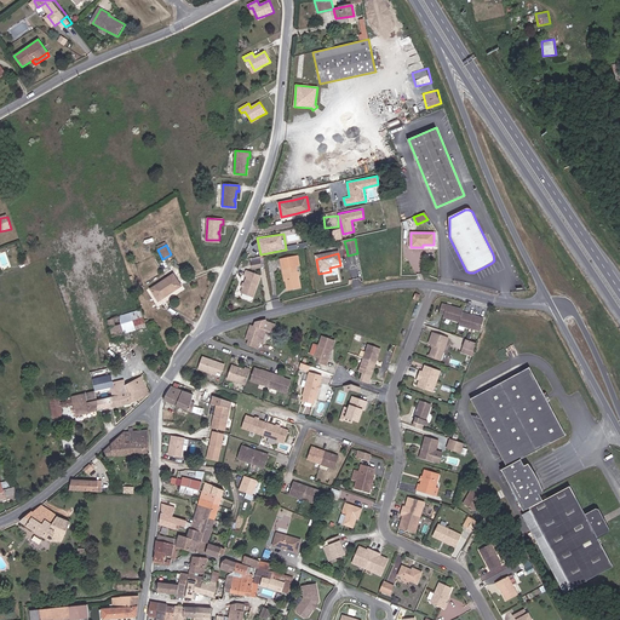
[(286,274),(283,275),(287,291),(300,288),(298,276),(300,276),(299,271),(297,273),(296,267),(299,267),(298,256),(282,258),(286,274)]
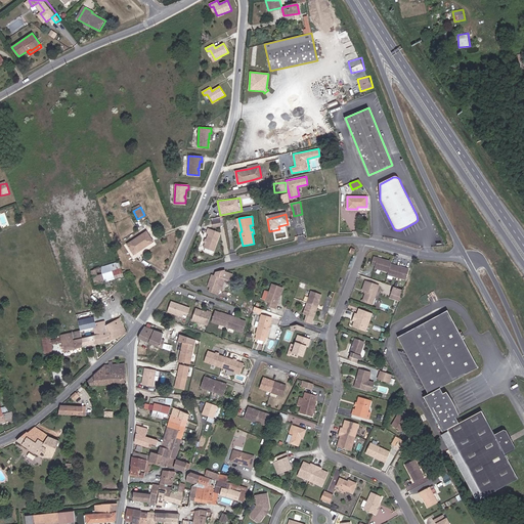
[(205,247),(213,251),(220,232),(209,228),(207,233),(210,234),(207,239),(208,241),(207,243),(206,243),(205,247)]
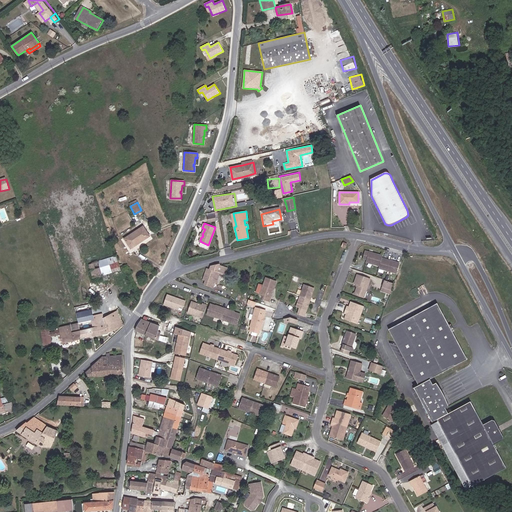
[(135,244),(136,245),(150,236),(143,226),(124,239),(129,248),(135,244)]
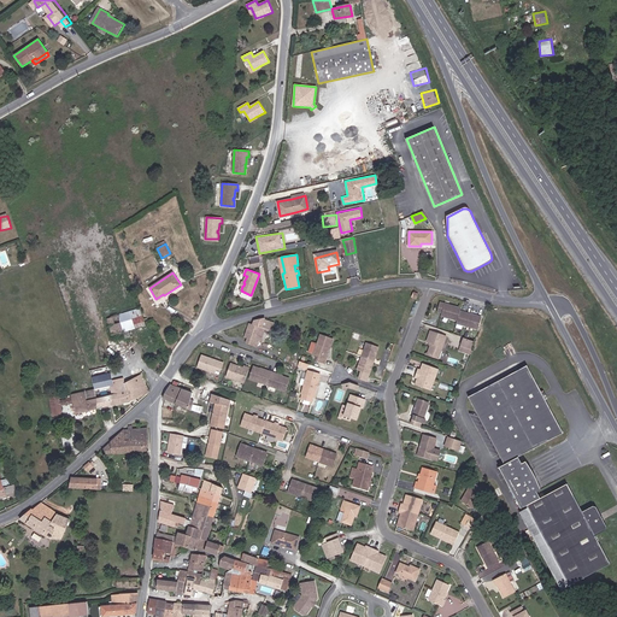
[(459,311),(460,307),(440,303),(438,312),(442,313),(441,317),(457,321),(457,324),(476,329),(480,317),(459,311)]
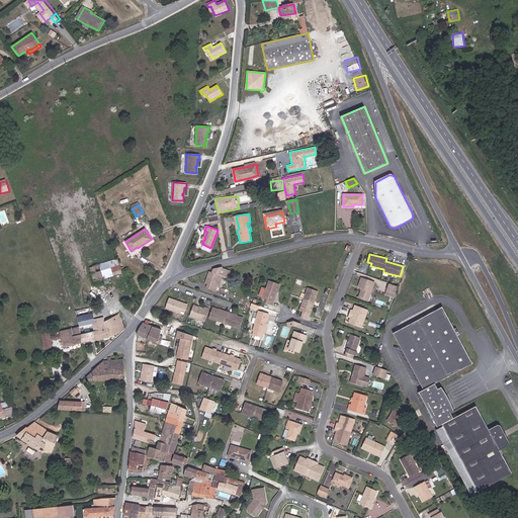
[(120,268),(117,259),(90,268),(94,281),(103,279),(105,284),(109,283),(109,282),(107,277),(121,273),(121,271),(120,268)]
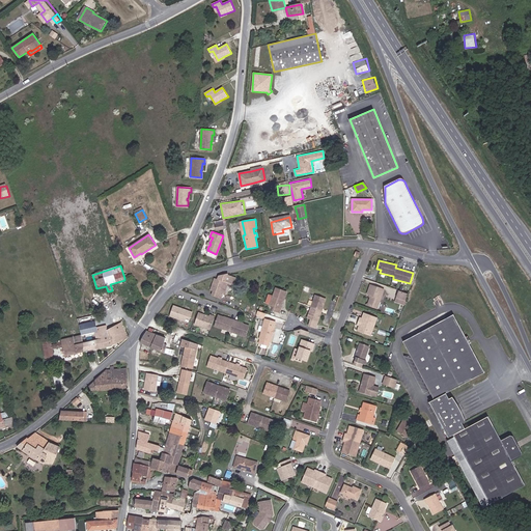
[(228,284),(231,277),(227,275),(227,274),(219,276),(218,280),(214,278),(210,290),(213,291),(211,296),(219,299),(220,294),(221,294),(223,286),(226,287),(228,283),(228,284)]
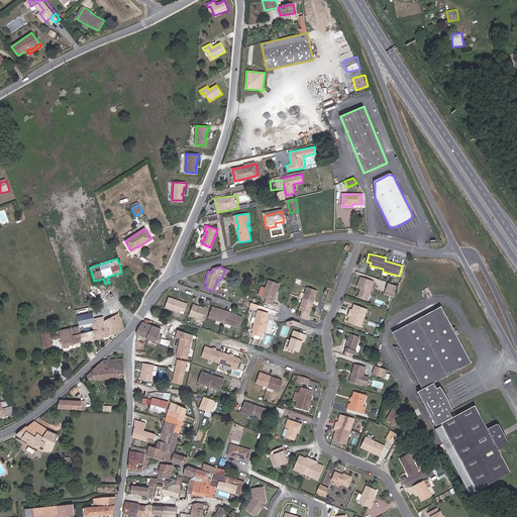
[(123,278),(121,273),(107,277),(109,282),(123,278)]
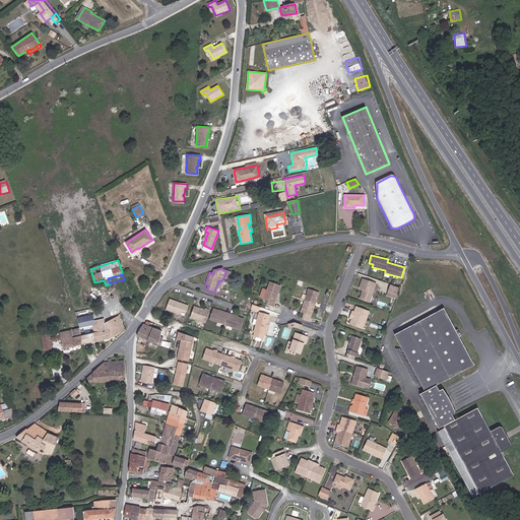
[(360,299),(369,302),(376,283),(363,279),(360,287),(364,288),(360,299)]
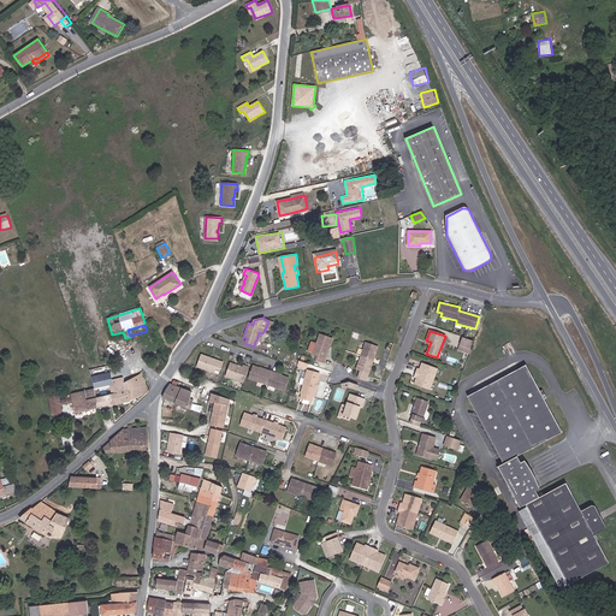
[(320,356),(327,337),(320,335),(317,343),(312,354),(315,355),(318,356),(320,356)]
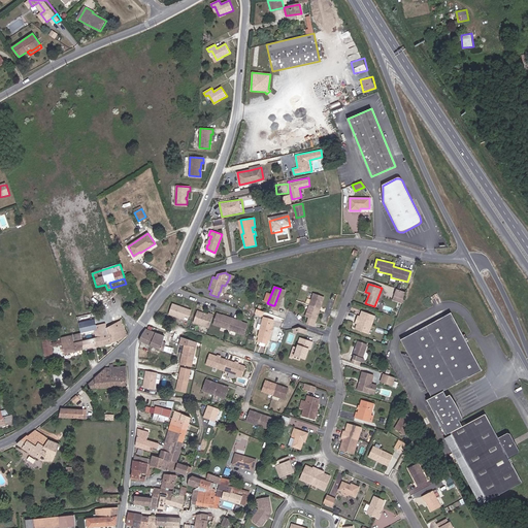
[(285,291),(281,289),(274,305),(272,305),(271,307),(271,309),(277,311),(281,303),(279,303),(281,299),(282,297),(283,297),(285,291)]
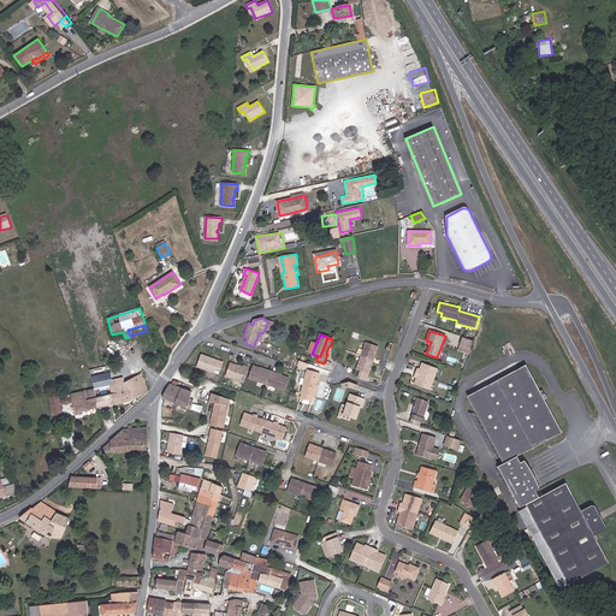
[(472,349),(474,342),(465,338),(462,347),(472,349)]
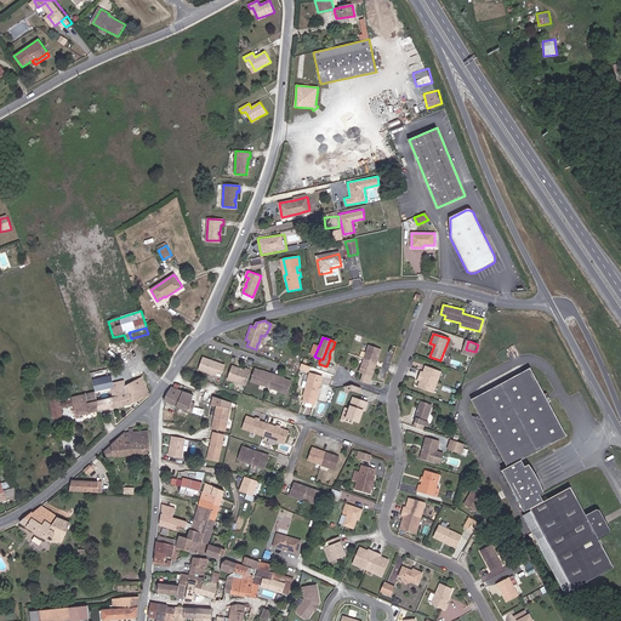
[(376,360),(377,362),(382,351),(369,346),(359,372),(372,376),(376,366),(375,365),(376,360)]
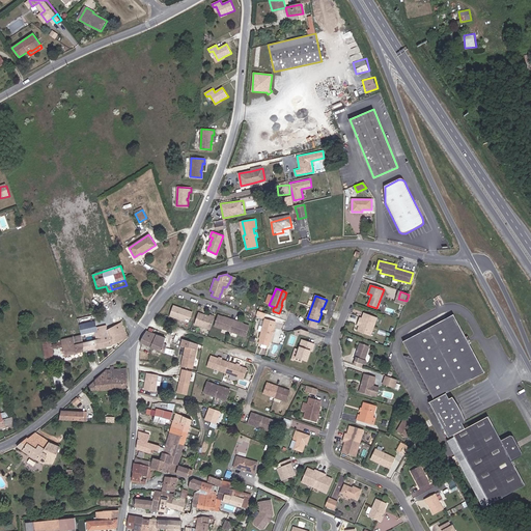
[(190,319),(193,313),(174,307),(170,316),(186,322),(187,318),(190,319)]
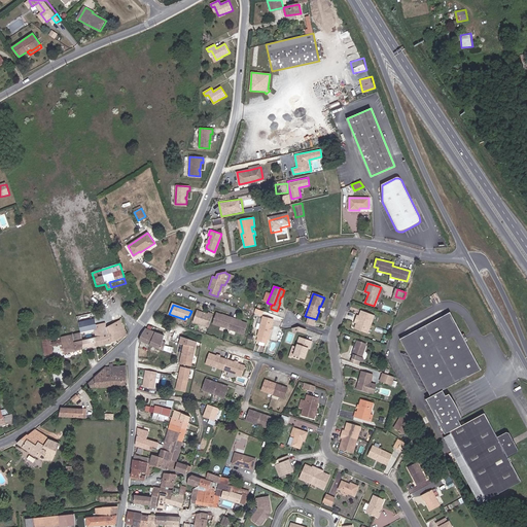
[(354,327),(369,332),(375,316),(360,311),(359,315),(356,314),(354,322),(356,323),(354,327)]
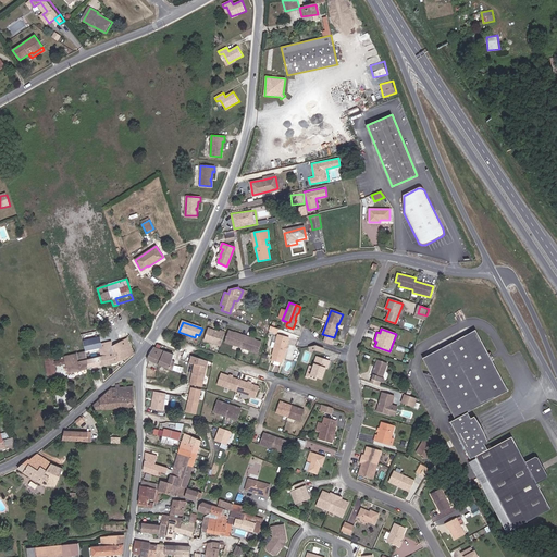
[(221,346),(225,332),(221,331),(220,333),(209,330),(205,341),(221,346)]
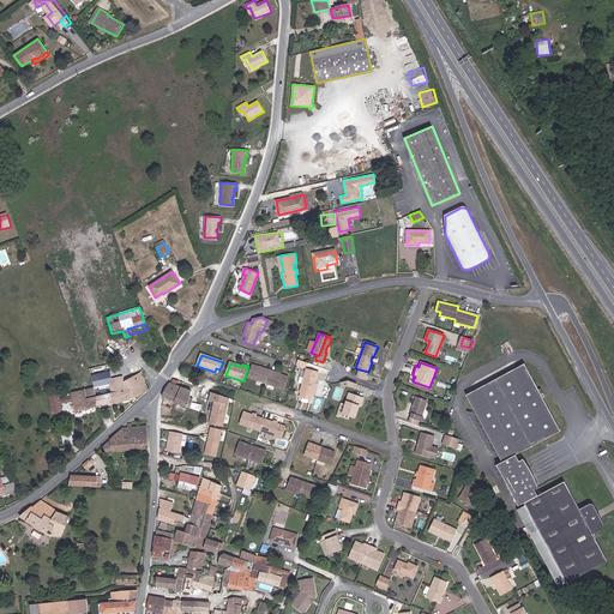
[(497,465),(518,506),(524,504),(525,506),(517,510),(530,535),(533,534),(539,530),(541,535),(566,583),(607,561),(593,534),(579,510),(564,482),(537,497),(534,489),(539,487),(523,459),(522,461),(523,462),(521,463),(519,462),(516,455),(560,432),(542,398),(539,391),(524,363),(467,396),(491,440),(503,463),(497,465)]
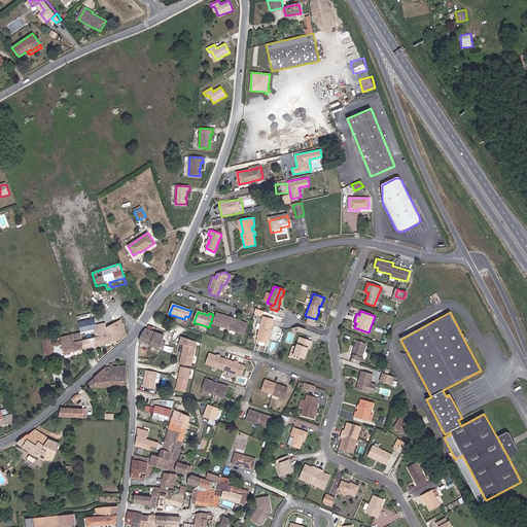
[(244,335),(248,324),(217,313),(213,323),(244,335)]
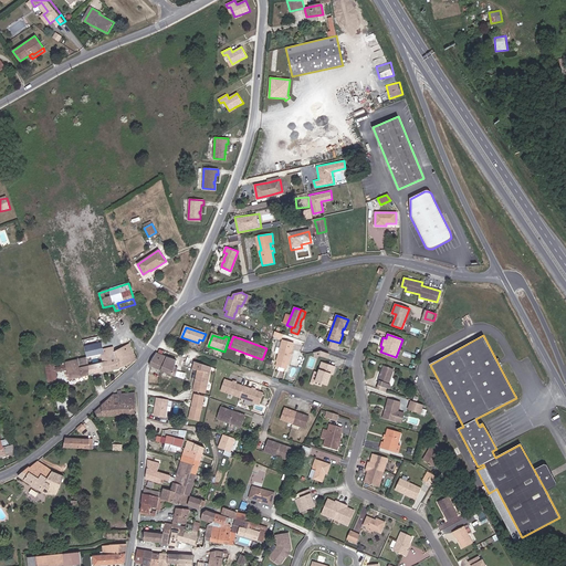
[(276,362),(289,365),(294,344),(282,341),(276,362)]
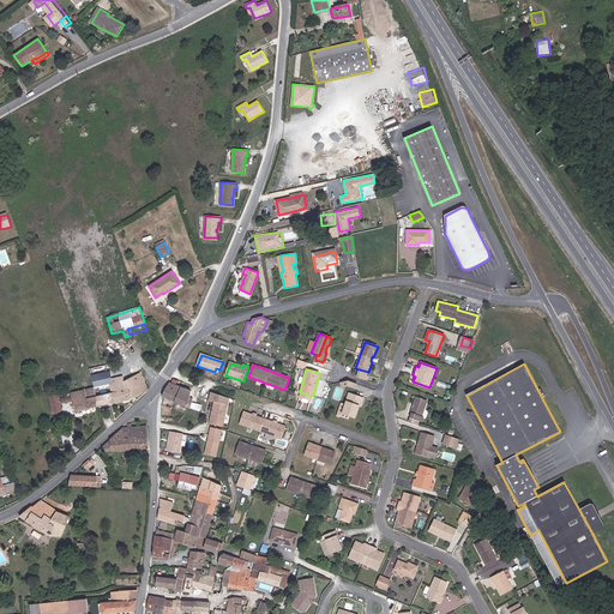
[(109,372),(91,375),(92,379),(94,387),(100,407),(128,399),(124,381),(122,377),(120,377),(110,379),(109,373),(109,372)]
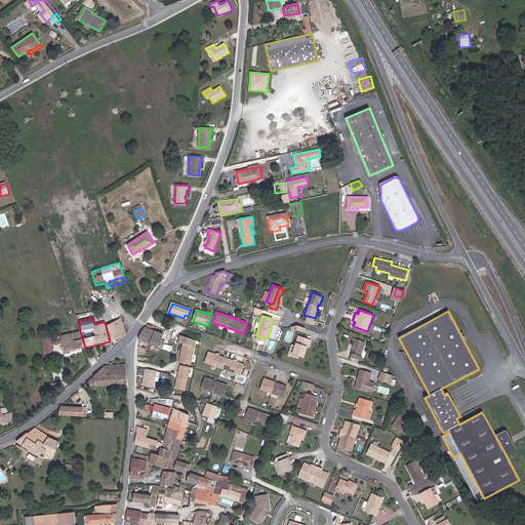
[(117,339),(126,334),(120,319),(112,323),(117,339)]
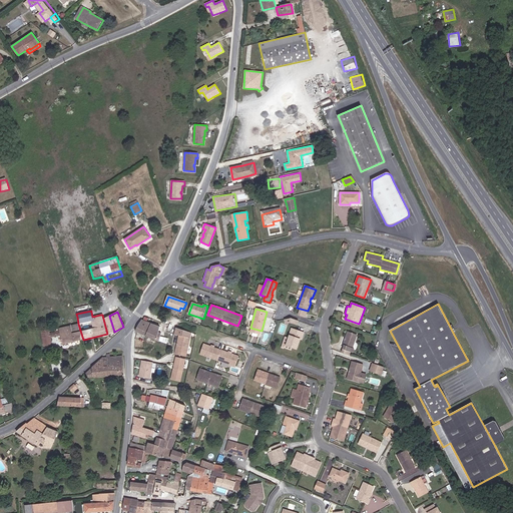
[(107,334),(114,332),(109,316),(103,319),(107,334)]
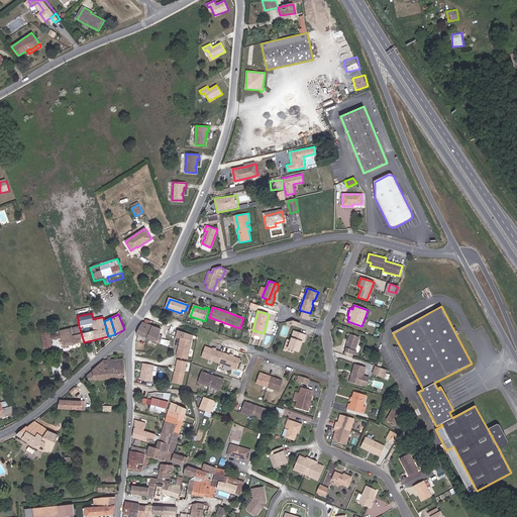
[(161,329),(142,322),(138,330),(136,333),(157,343),(160,334),(161,329)]
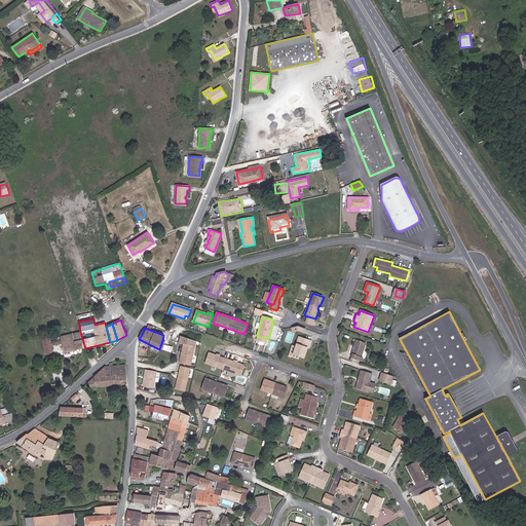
[(63,353),(85,348),(80,332),(60,337),(60,338),(50,339),(51,346),(62,344),(62,347),(61,347),(61,350),(63,350),(63,353)]
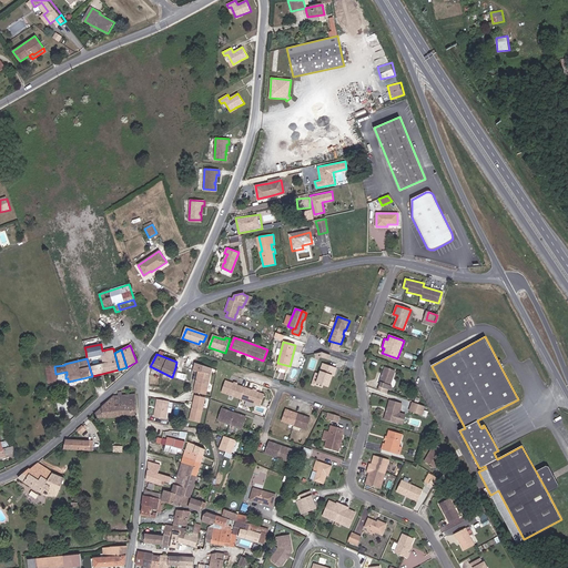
[(333,374),(334,374),(336,369),(323,364),(317,383),(328,386),(332,376),(333,374)]
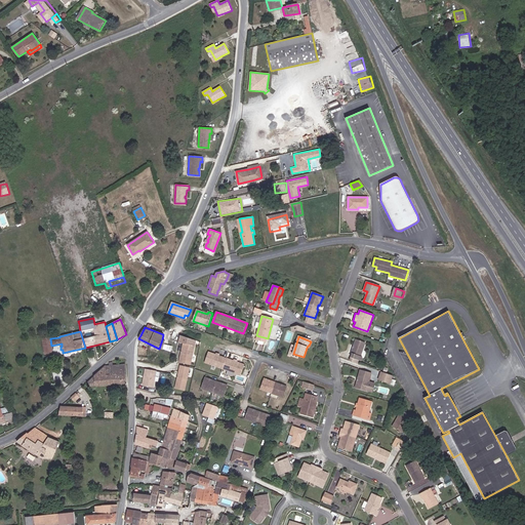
[(53,356),(51,346),(50,338),(50,337),(42,338),(45,358),(53,356)]
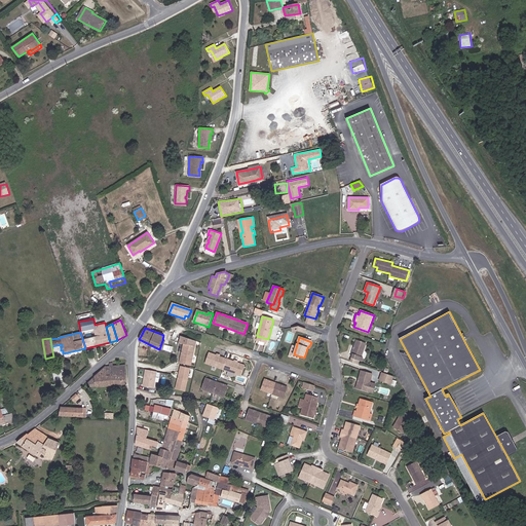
[(363,357),(361,357),(366,342),(357,339),(351,352),(353,353),(351,358),(361,361),(363,357)]
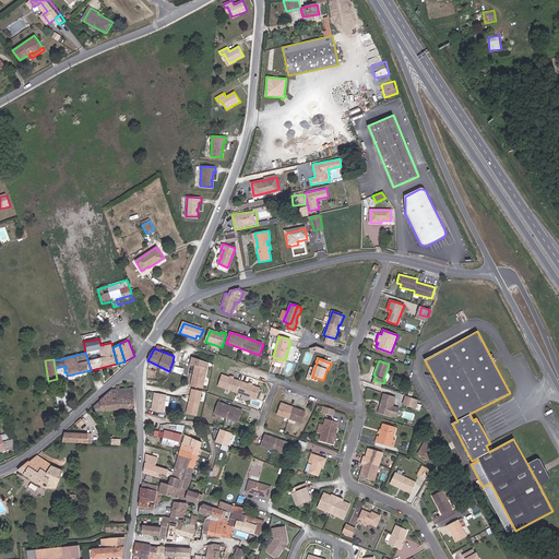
[(191,387),(203,389),(206,368),(194,366),(191,387)]
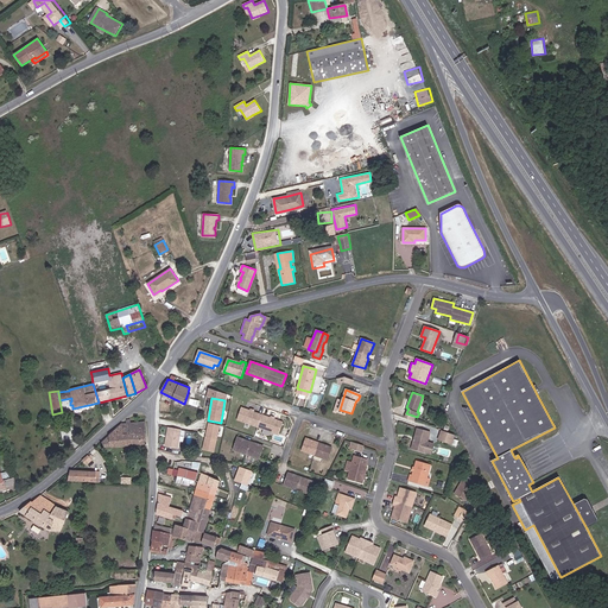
[(238,420),(279,435),(284,423),(242,407),(238,420)]
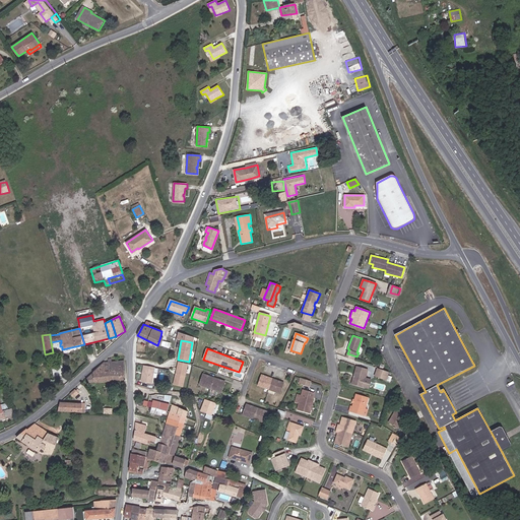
[(87,383),(124,380),(123,356),(122,355),(111,358),(111,360),(108,360),(108,363),(105,363),(94,372),(86,378),(86,379),(87,383)]
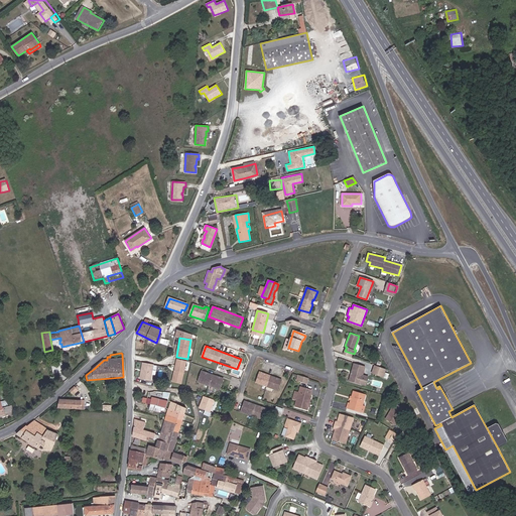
[(174,383),(183,384),(187,362),(178,360),(174,383)]
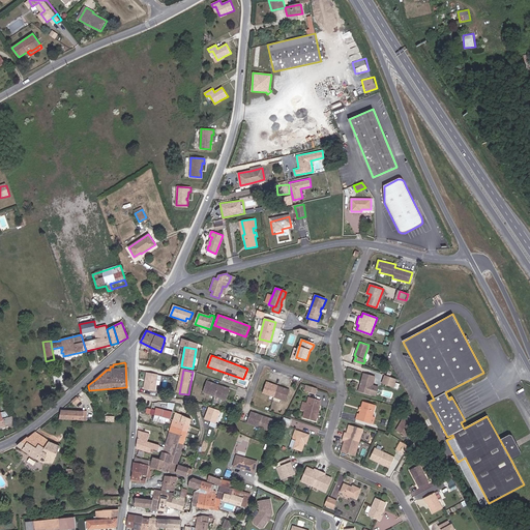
[(154,375),(146,373),(143,389),(151,391),(154,375)]
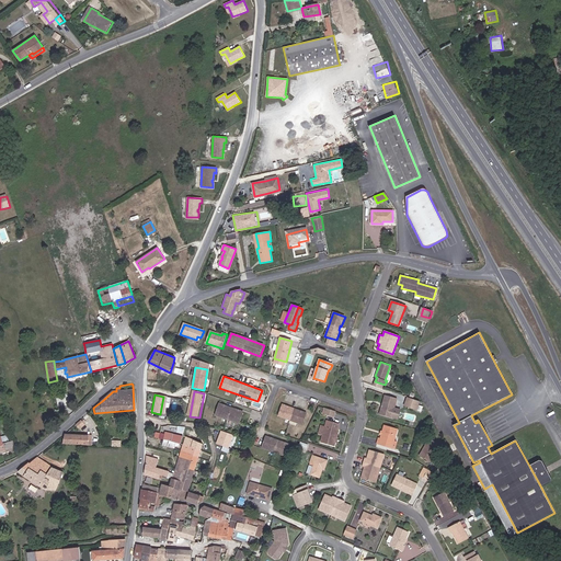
[(379,414),(391,419),(397,399),(386,396),(379,414)]
